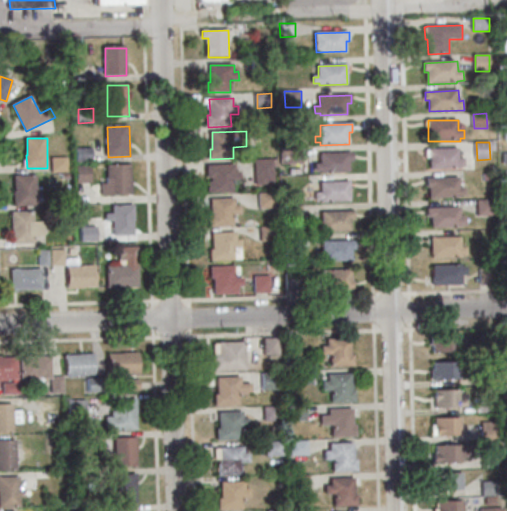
[(92,148),(93,163),(78,163),(77,149),(92,148)]
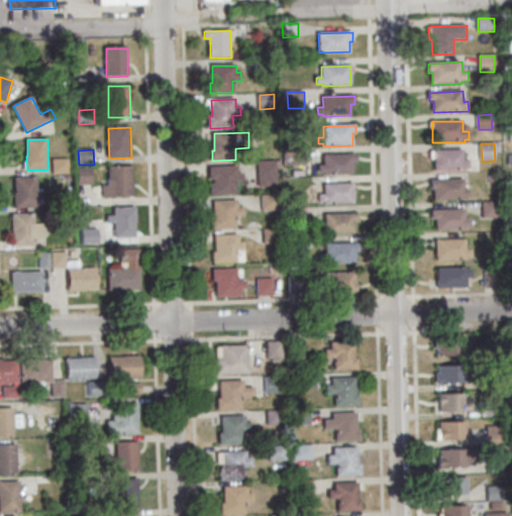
[(306,165),(287,166),(287,150),(306,150),(306,165)]
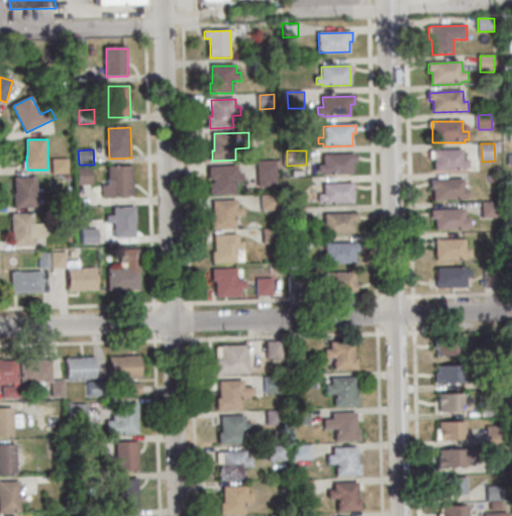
[(464,150),(432,150),(432,161),(435,161),(435,170),(470,170),(470,161),(464,161),(464,150)]
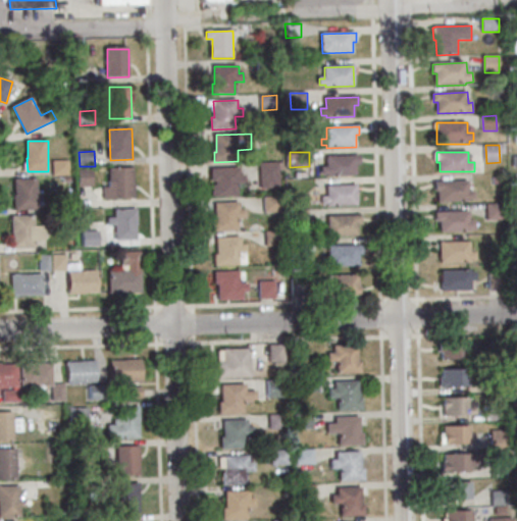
[(329,175),(329,174),(324,174),(323,167),(329,167),(328,157),(359,157),(359,164),(357,164),(358,174),(329,175)]
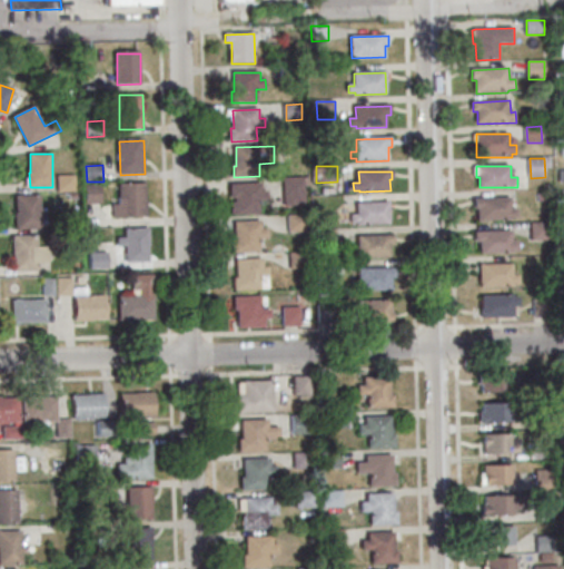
[(60,193),(59,177),(76,176),(77,193),(60,193)]
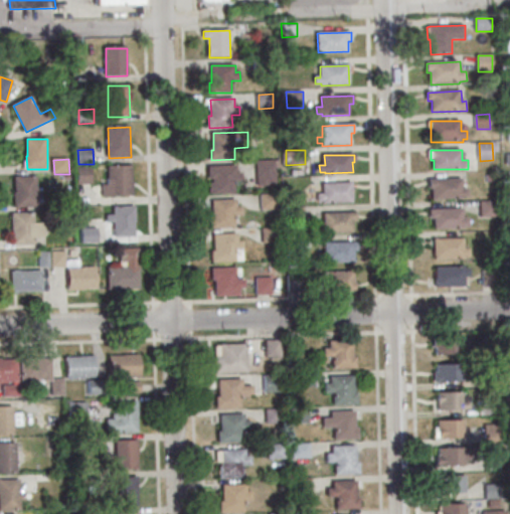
[(277,161),(277,185),(261,185),(260,161),(277,161)]
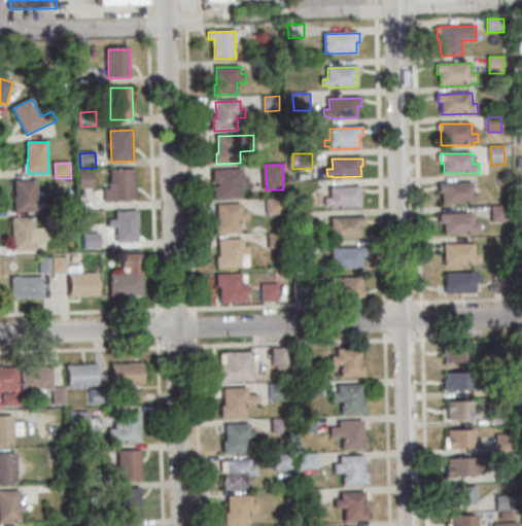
[(108,201),(107,189),(114,189),(113,170),(137,169),(138,200),(108,201)]
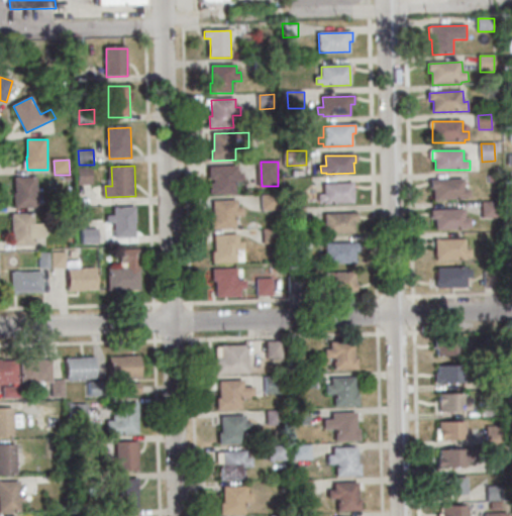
[(238,166),(238,174),(244,174),(244,181),(236,181),(237,194),(214,194),(214,184),(216,184),(215,167),(238,166)]
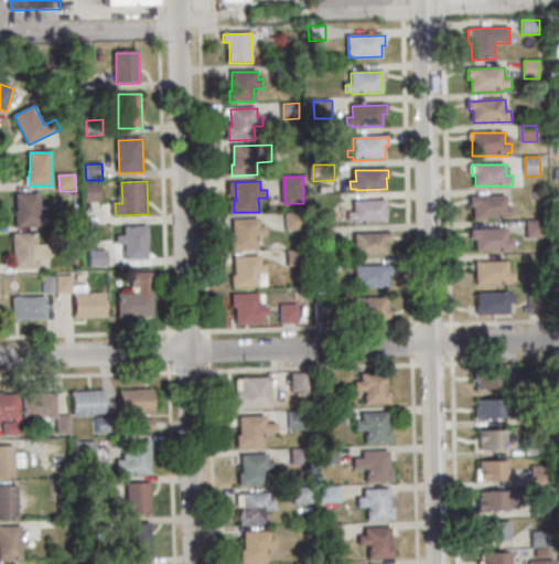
[(87,184),(101,184),(103,201),(87,201),(87,184)]
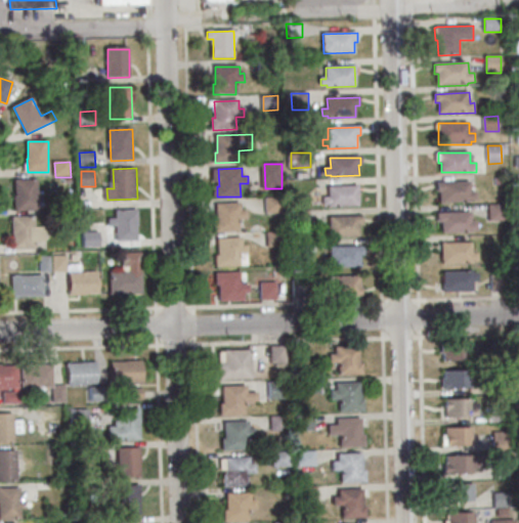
[(39,209),(17,210),(16,180),(38,180),(39,209)]
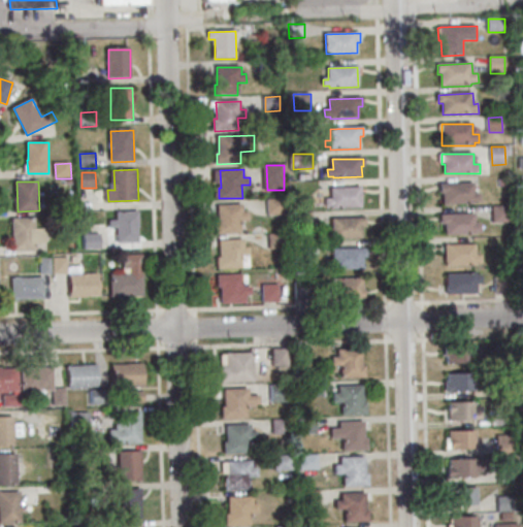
[(475,184),(440,184),(440,194),(444,195),(444,206),(477,205),(482,203),(482,194),(475,195),(475,184)]
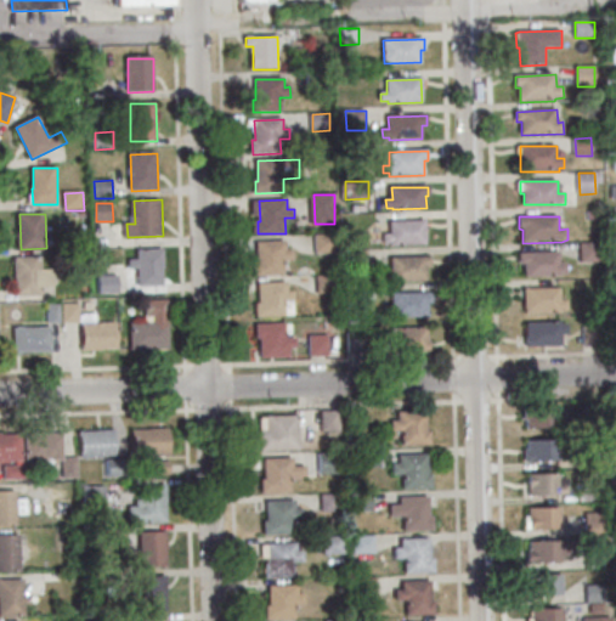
[(428,243),(393,244),(393,242),(386,242),(386,233),(393,233),(393,221),(428,220),(428,243)]
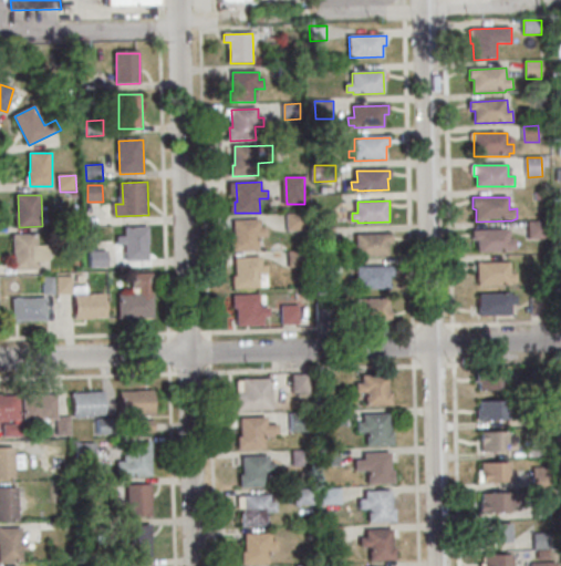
[(289,214),(308,214),(308,229),(290,229),(289,214)]
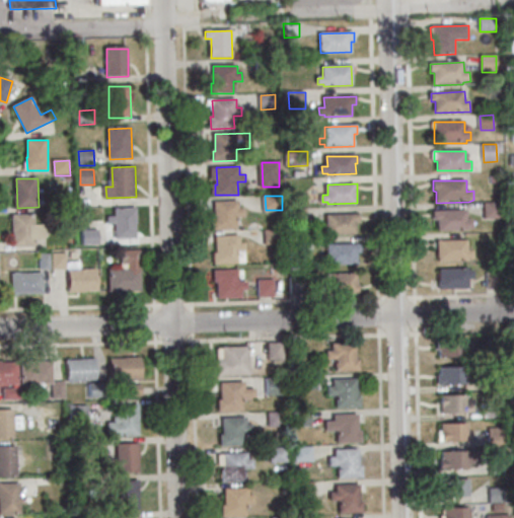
[(240,201),(240,208),(245,208),(245,216),(238,216),(238,229),(215,229),(215,218),(217,218),(217,201),(240,201)]
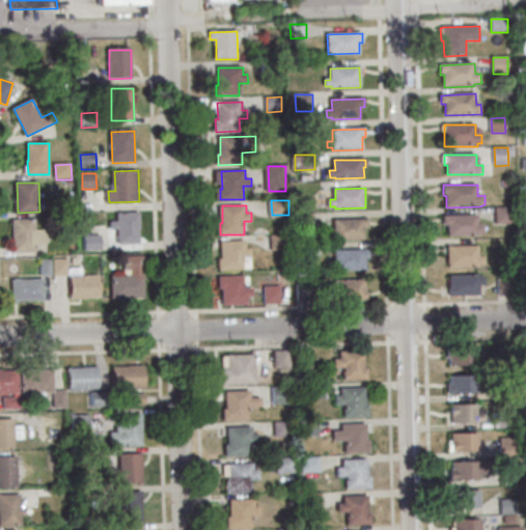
[(497,207),(514,206),(514,224),(497,225),(497,207)]
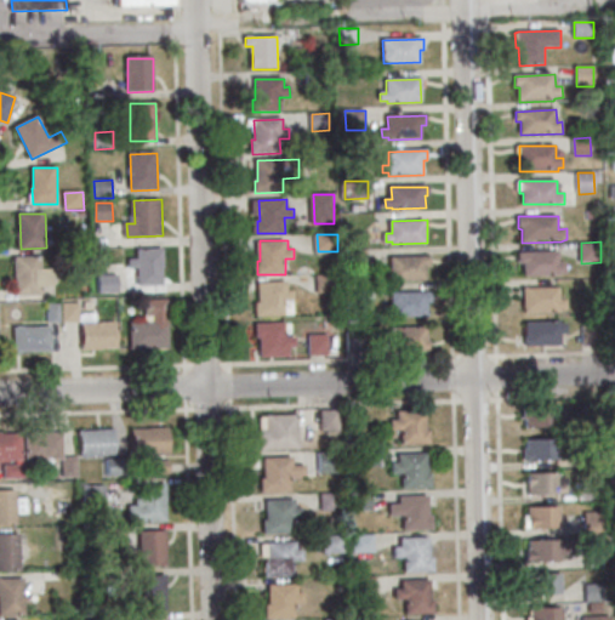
[(141,285),(141,267),(132,267),(131,260),(140,259),(140,250),(165,249),(165,267),(165,284),(141,285)]
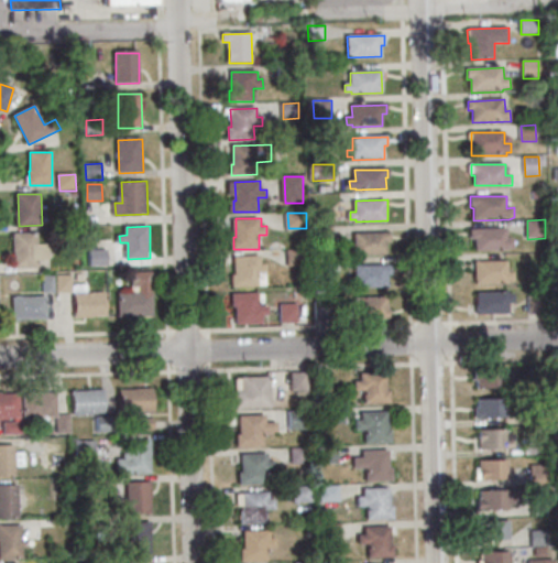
[(470,229),(506,229),(506,240),(514,240),(514,249),(507,249),(507,252),(477,253),(476,240),(471,240),(470,229)]
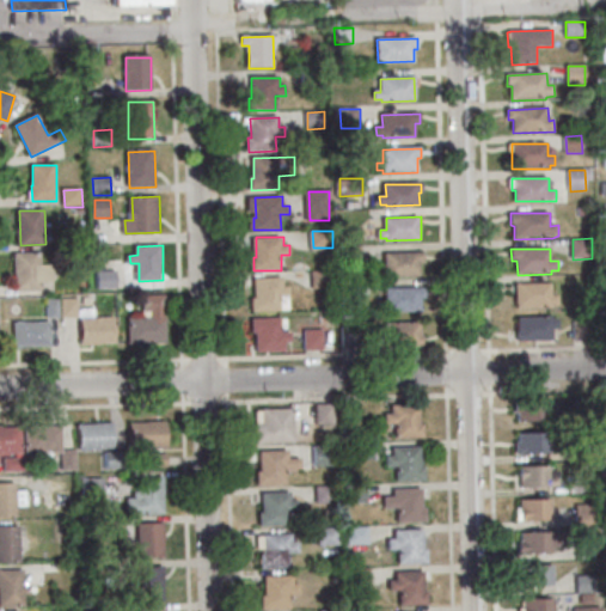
[(18,289),(18,254),(43,252),(43,266),(55,264),(55,281),(44,281),(44,289),(18,289)]
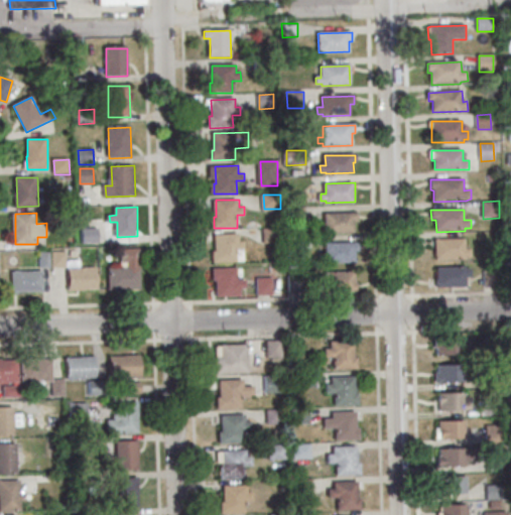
[(322,234),(322,224),(327,224),(327,214),(358,213),(359,220),(355,221),(355,233),(322,234)]
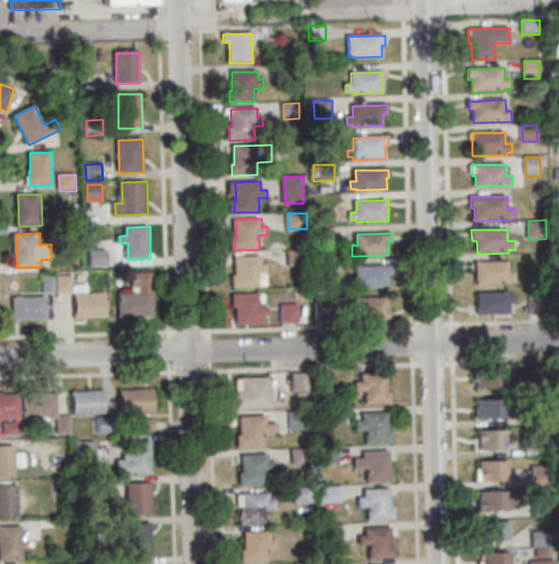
[(93,267),(92,251),(110,251),(110,266),(93,267)]
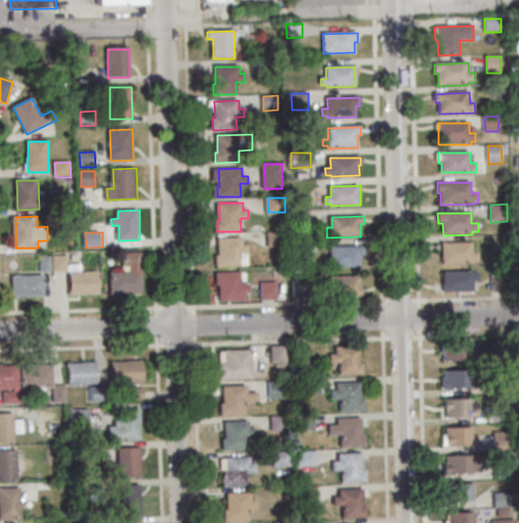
[(269,232),(285,232),(285,246),(269,246),(269,232)]
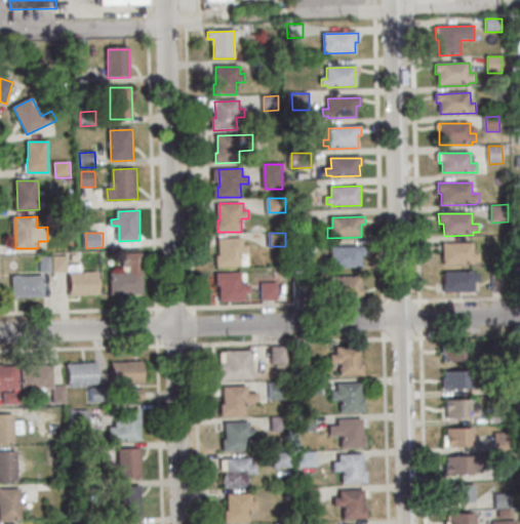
[(243,238),(243,245),(249,245),(250,266),(242,266),(218,267),(217,256),(222,256),(221,238),(243,238)]
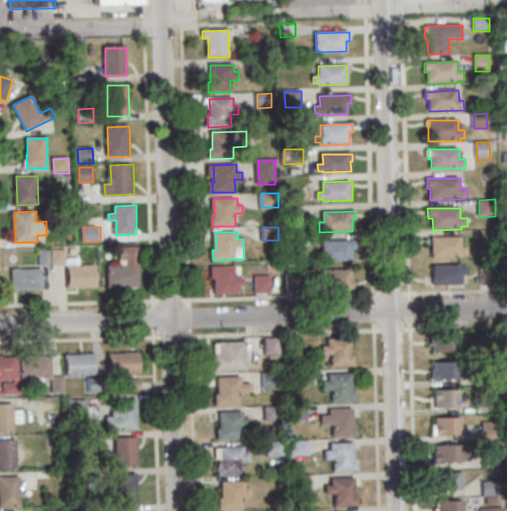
[(309,246),(292,246),(292,237),(309,236),(309,246)]
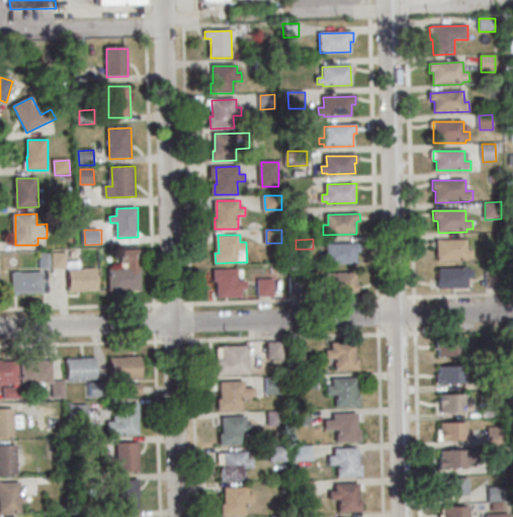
[(467,241),(439,241),(439,260),(469,260),(469,258),(475,258),(474,250),(467,250),(467,241)]
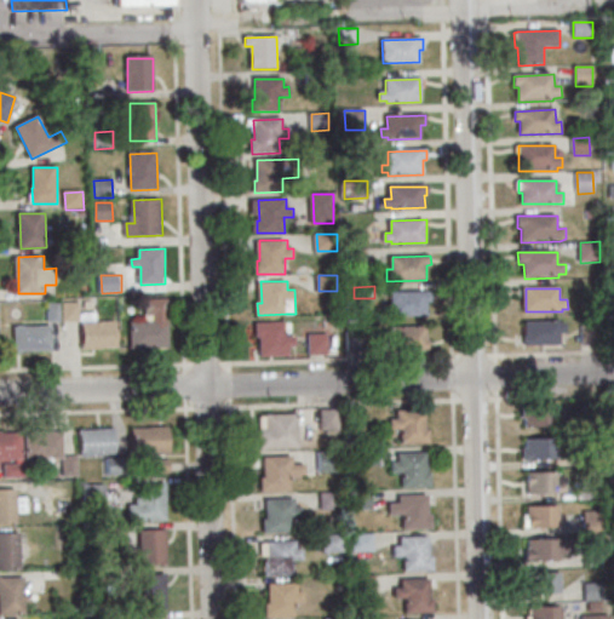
[(429,315),(395,316),(394,293),(431,292),(431,301),(429,301),(429,315)]
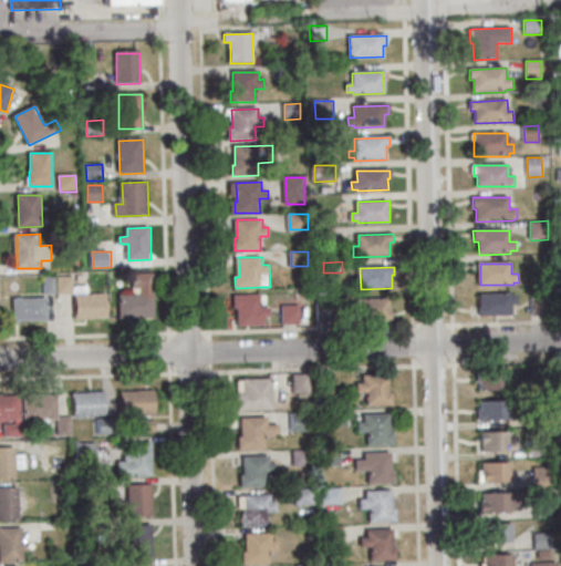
[(122,319),(122,295),(135,295),(135,274),(155,274),(155,287),(153,287),(153,294),(155,294),(155,318),(122,319)]
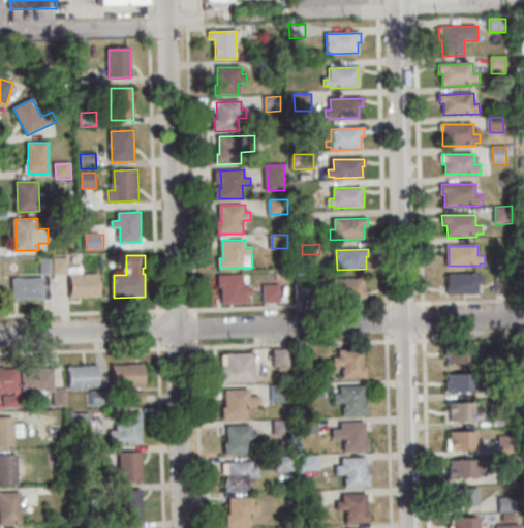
[(43,275),(42,258),(53,258),(54,275),(43,275)]
